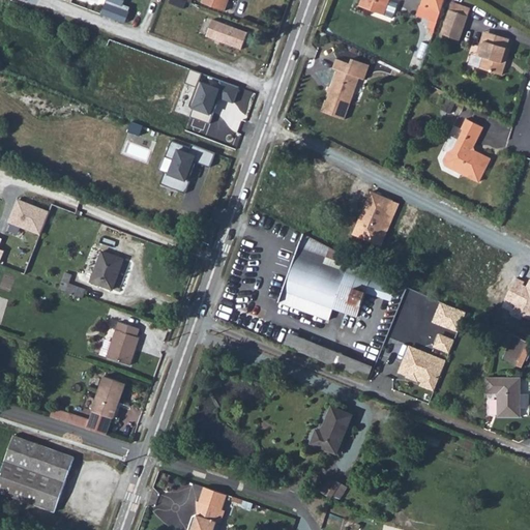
[(225,10),(229,0),(202,0),(202,1),(225,10)]
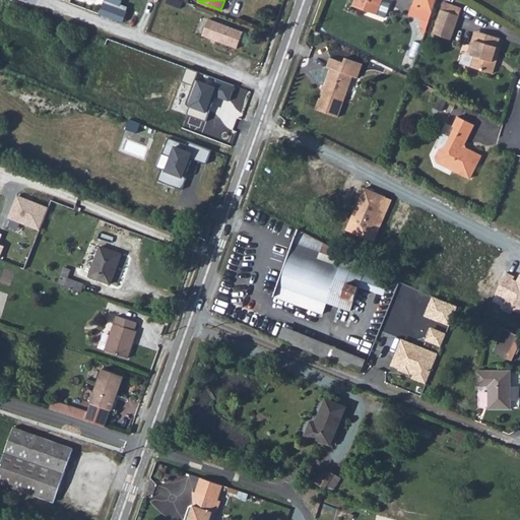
[(383,0),(355,0),(353,6),(378,15),(383,0)]
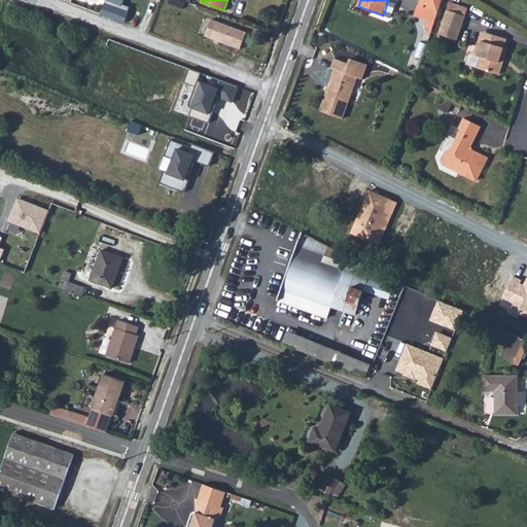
[(424,6),(438,11),(442,0),(420,0),(419,5),(424,6)]
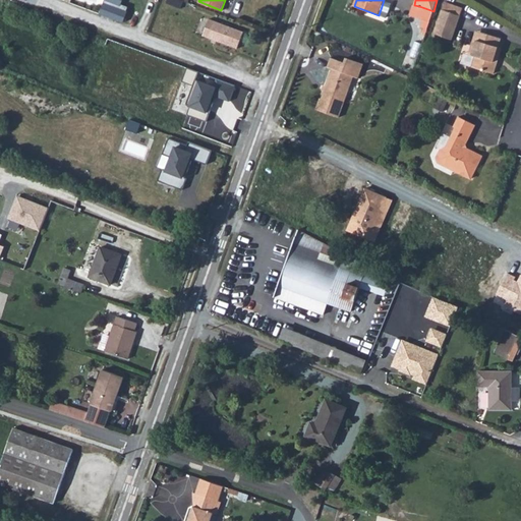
[(462,9),(443,3),(433,35),(452,41),(462,9)]
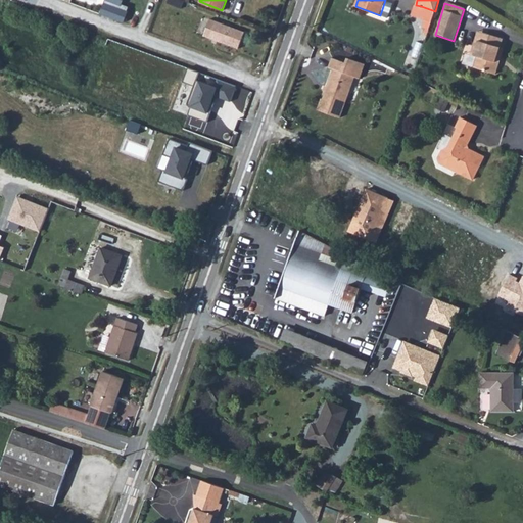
[(435,11),(421,6),(418,16),(432,21),(435,11)]
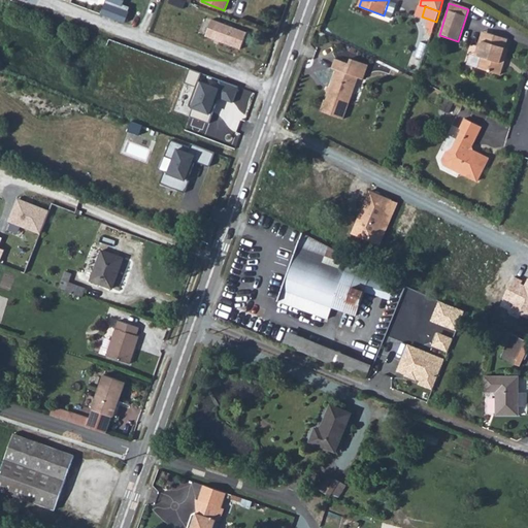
[(212,20),(206,37),(240,50),(248,33),(212,20)]
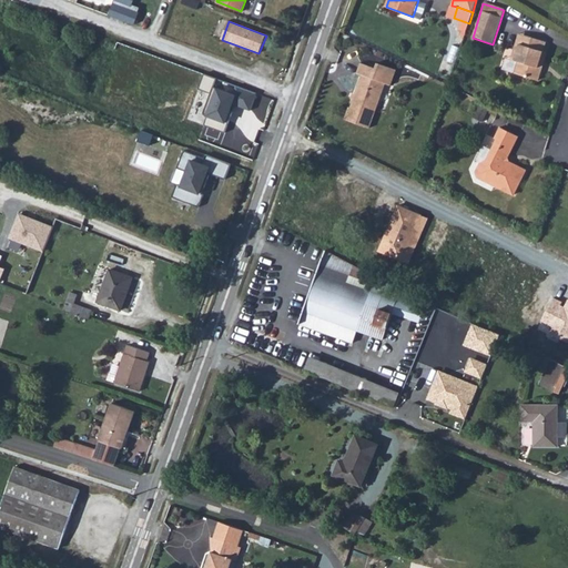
[(524,48),(528,34),(521,32),(513,58),(517,59),(520,47),(524,48)]
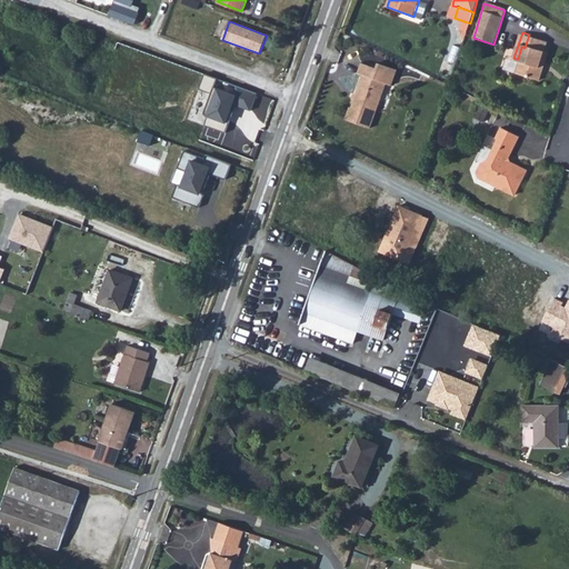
[(550,42),(529,35),(525,48),(521,47),(518,59),(521,60),(517,73),(541,82),(546,69),(541,68),(546,53),(550,42)]
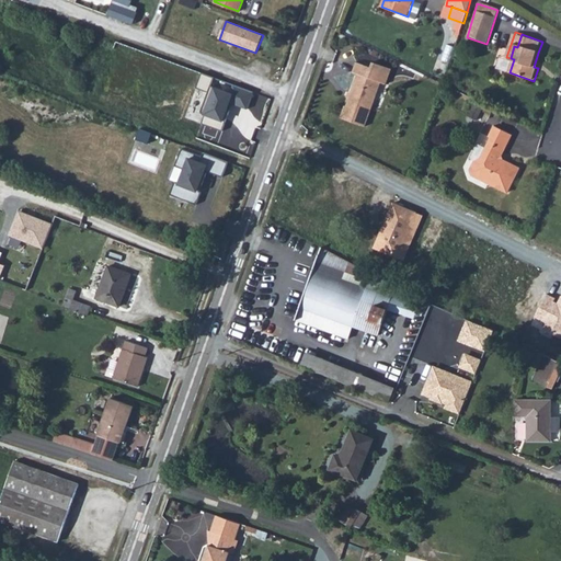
[(542,55),(538,53),(534,67),(538,68),(542,55)]
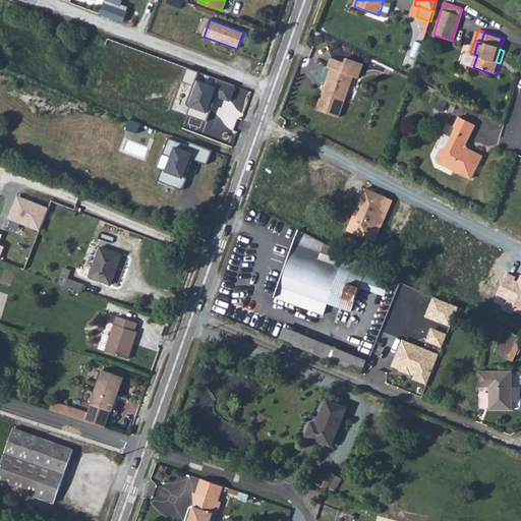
[(363,64),(347,58),(345,62),(331,57),(328,67),(333,69),(323,99),(321,98),(316,110),(340,118),(355,76),(359,77),(363,64)]
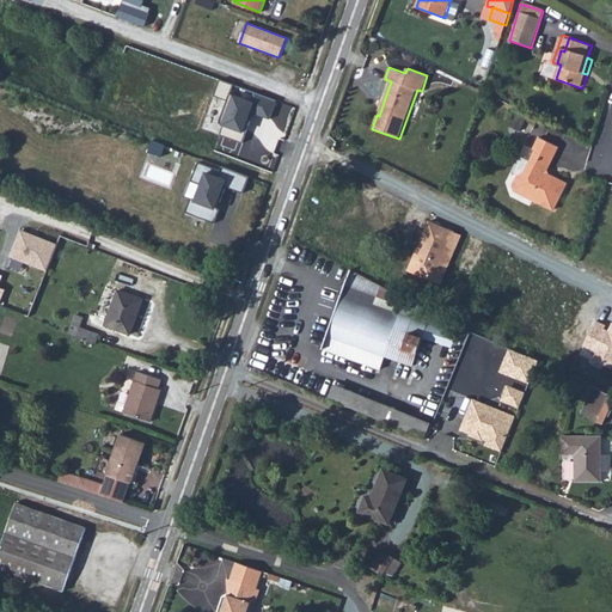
[(279,102),(250,92),(248,101),(232,96),(221,124),(226,126),(221,136),(243,144),(252,116),(271,123),(279,102)]
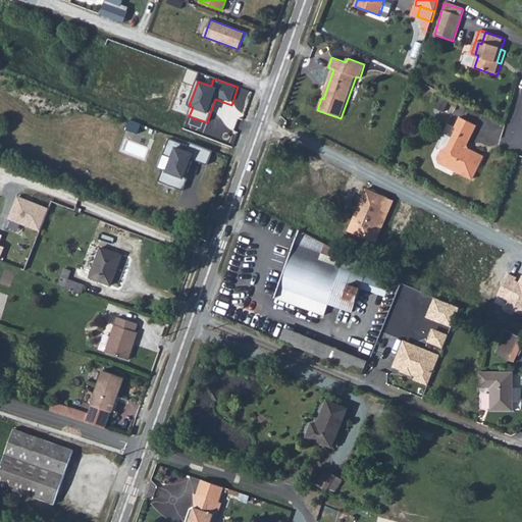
[(442,104),(446,96),(437,91),(434,100),(442,104)]
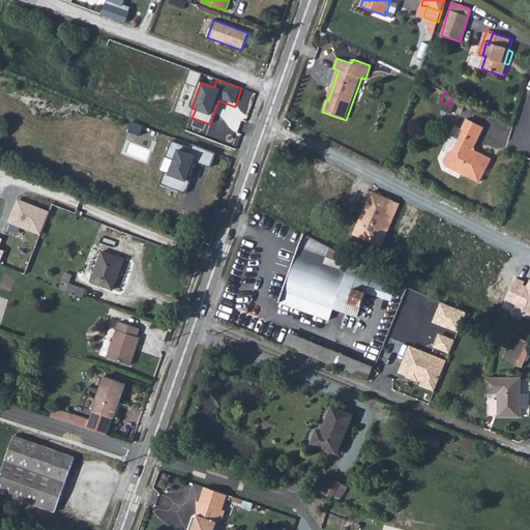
[(486,128),(468,120),(463,129),(465,130),(455,152),(450,153),(447,162),(449,168),(463,175),(465,173),(482,181),(494,159),(478,153),(477,148),(486,128)]
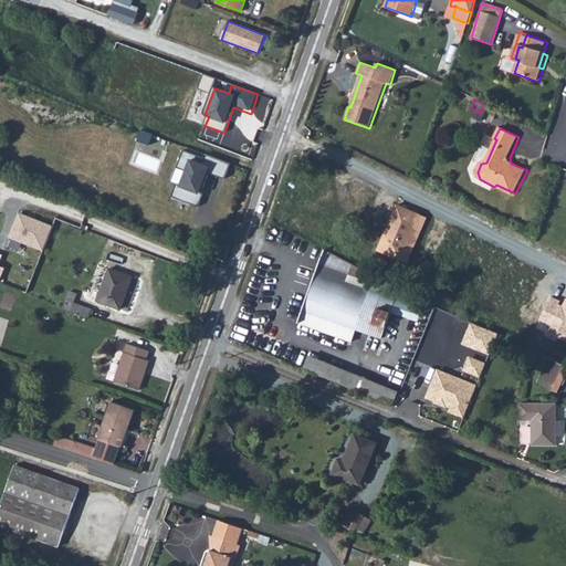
[(176,182),(170,197),(199,208),(203,194),(199,192),(201,185),(203,186),(209,173),(224,178),(231,164),(205,154),(203,157),(184,149),(176,167),(186,171),(181,185),(176,182)]
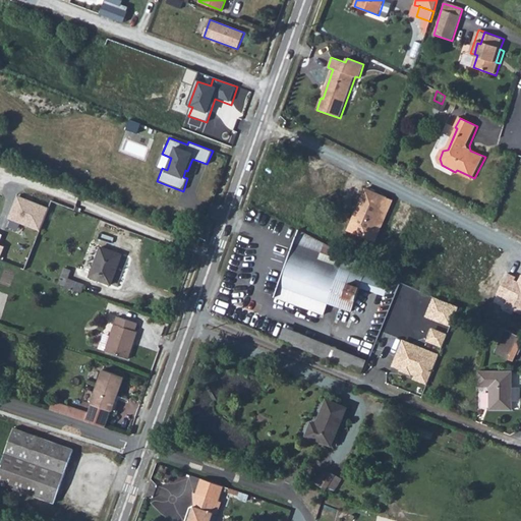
[(386,196),(365,187),(347,229),(367,238),(386,196)]
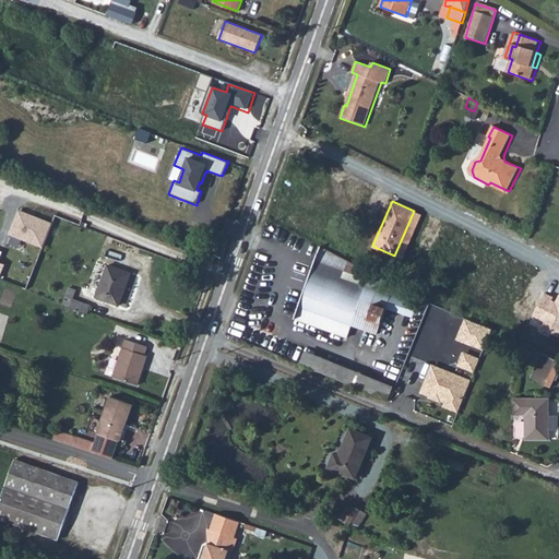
[(42,247),(52,225),(34,216),(33,219),(30,218),(30,217),(28,217),(27,213),(20,210),(10,232),(42,247)]
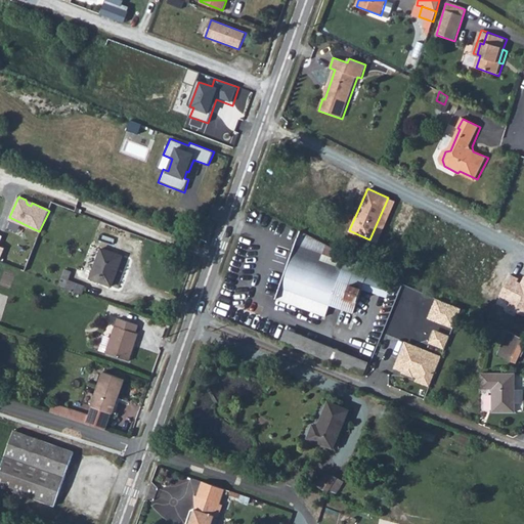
[(388,198),(369,239),(377,244),(395,201),(388,198)]
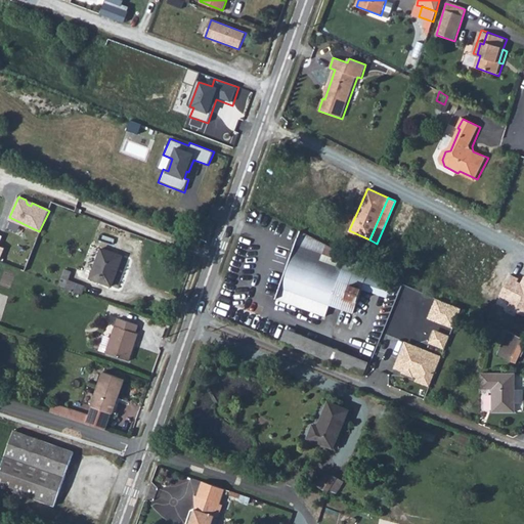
[(369,266),(300,231),(276,299),(325,316),(330,305),(353,313),(362,290),(369,266)]
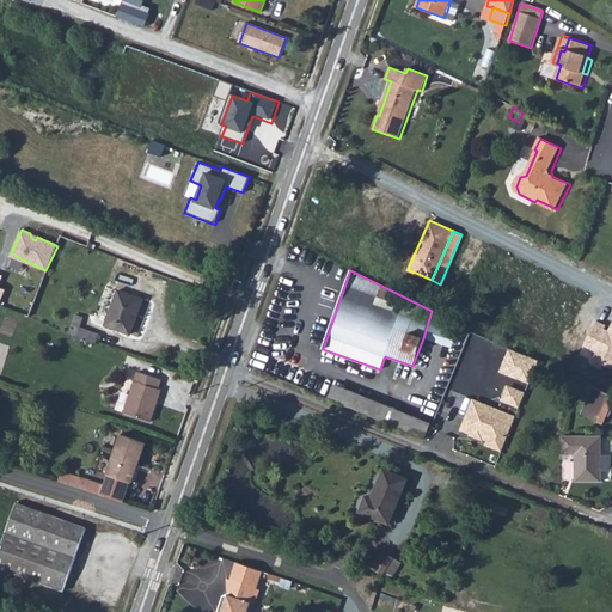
[(142,301),(120,292),(106,326),(129,335),(142,301)]
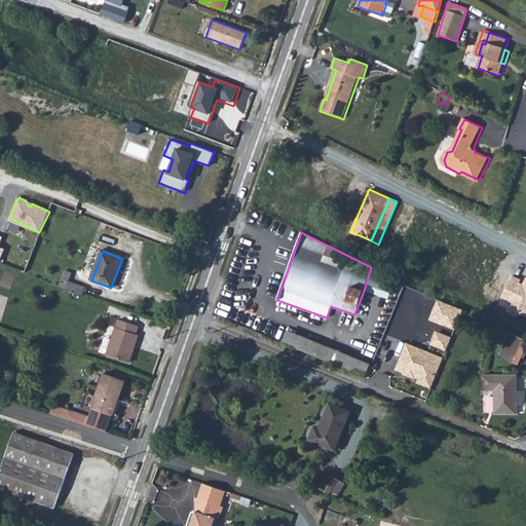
[(392,277),(371,267),(364,291),(386,297),(389,288),(392,277)]
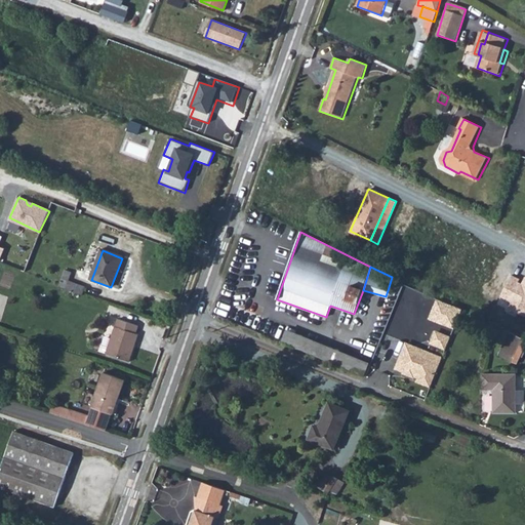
[(57,287),(82,297),(86,287),(69,280),(72,273),(65,270),(57,287)]
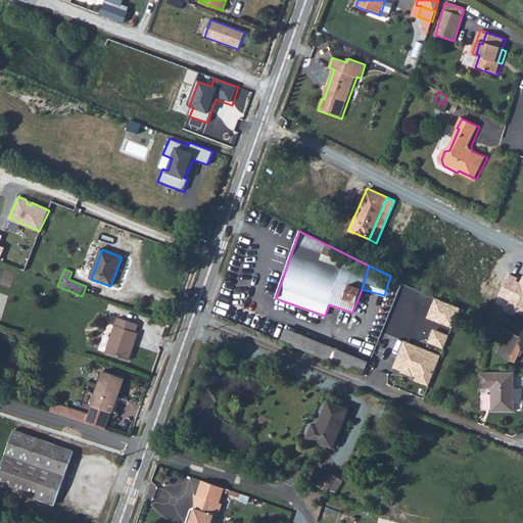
[(518,278),(509,274),(494,301),(522,315),(522,275),(519,282),(517,281),(518,278)]
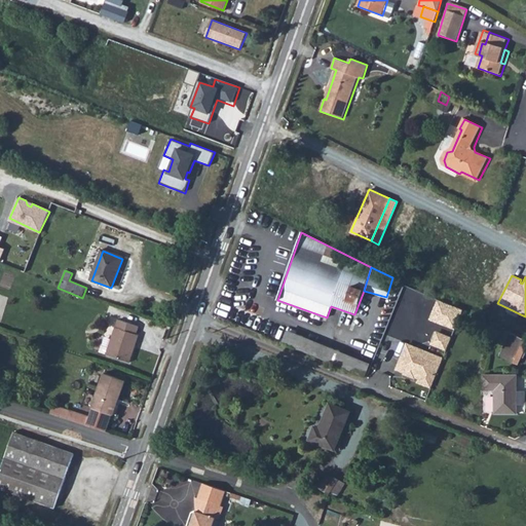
[(128,363),(139,334),(136,333),(137,325),(119,320),(107,355),(128,363)]
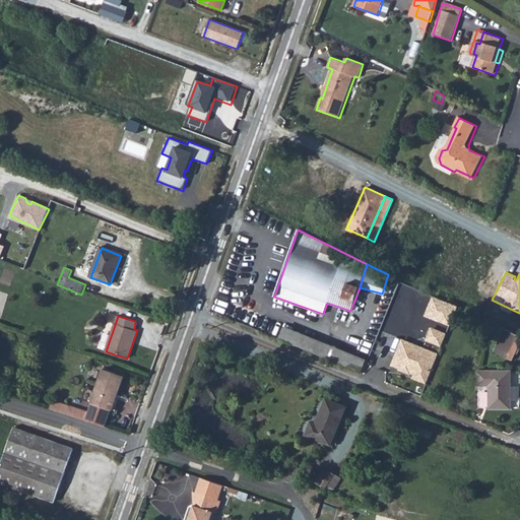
[(447,332),(433,327),(428,338),(442,344),(447,332)]
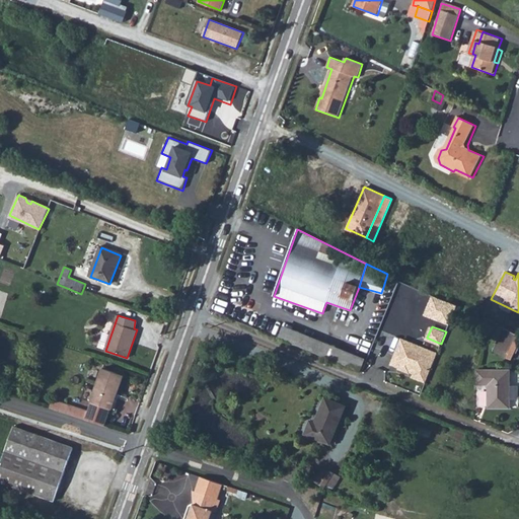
[(283,327),(278,338),(360,372),(364,361),(283,327)]
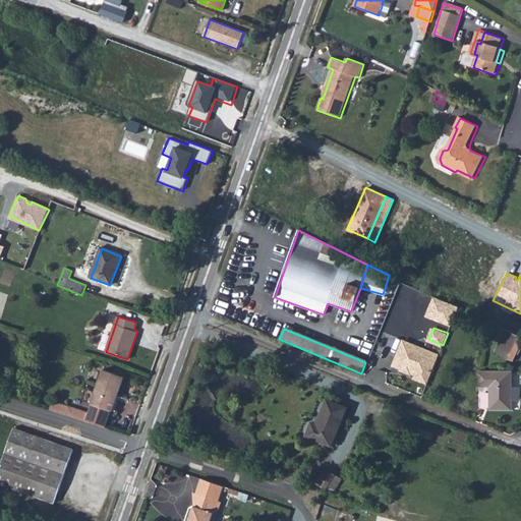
[(513,359),(520,342),(520,336),(509,331),(505,330),(495,351),(513,359)]
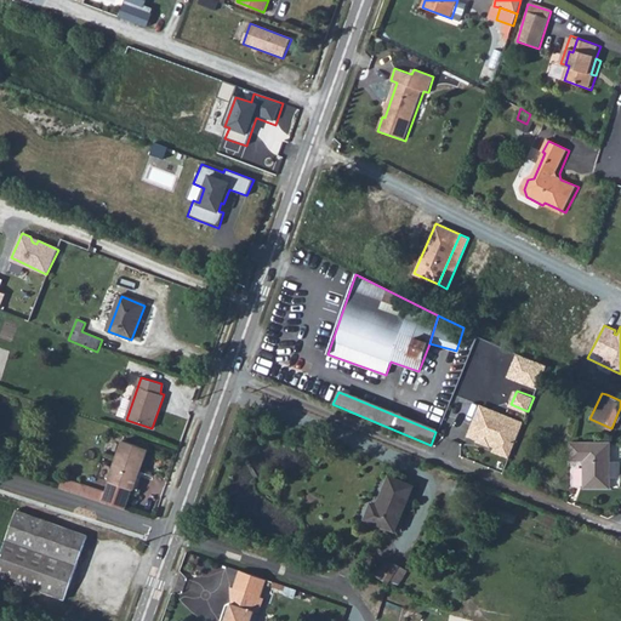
[(523,421),(480,404),(466,440),(510,457),(523,421)]
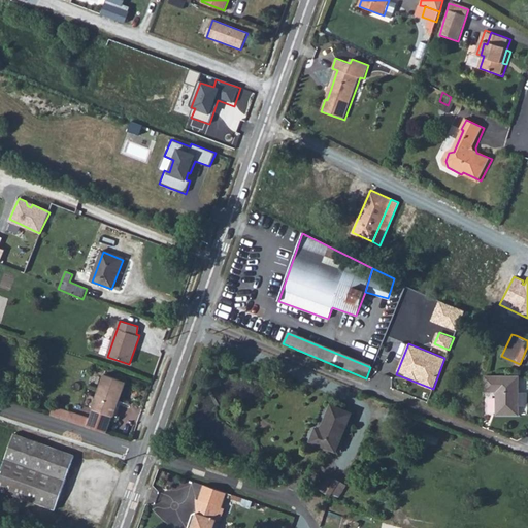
[(114,415),(126,382),(104,373),(93,406),(94,407),(90,419),(87,427),(106,433),(113,415),(114,415)]
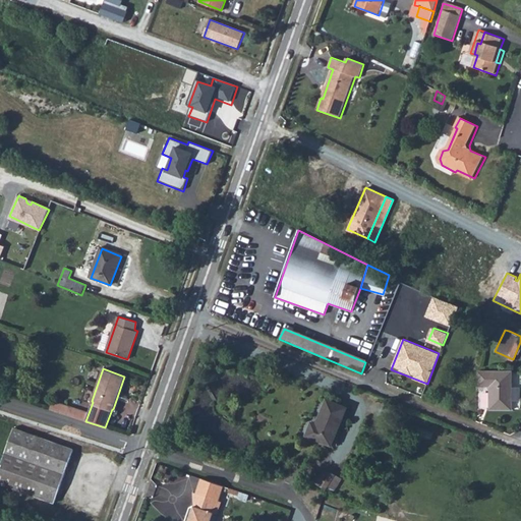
[(513,374),(479,373),(479,388),(489,388),(490,412),(513,412),(513,374)]
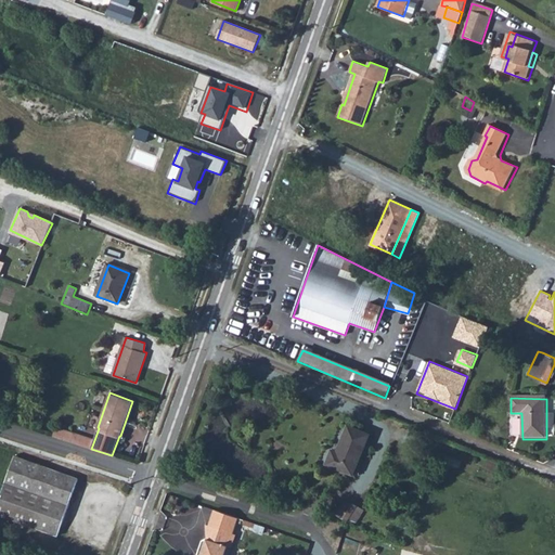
[(369,435),(347,425),(336,451),(331,450),(324,464),(351,475),(369,435)]
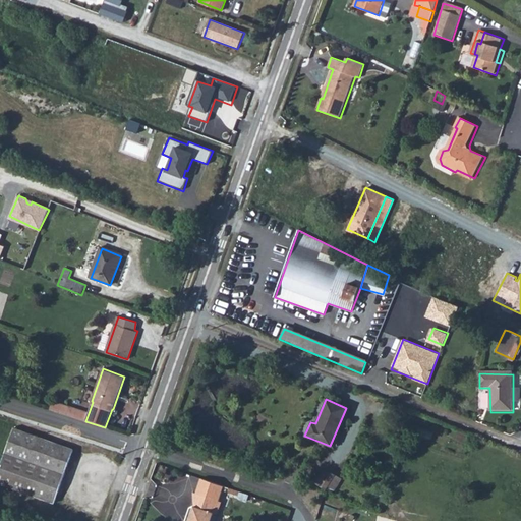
[(62,414),(64,405),(53,401),(50,410),(62,414)]
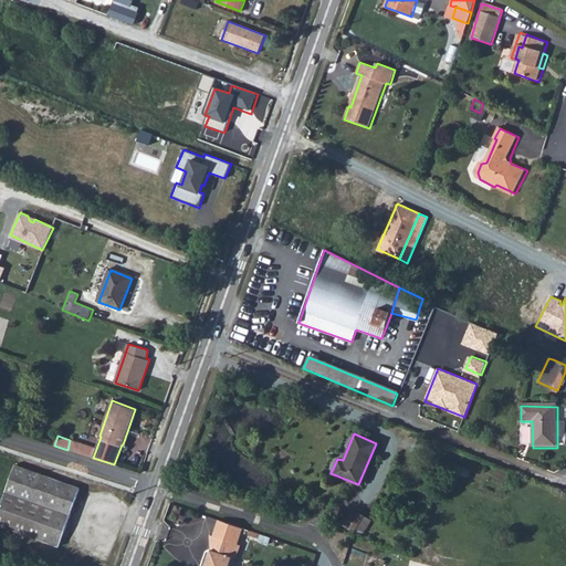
[(67,450),(92,458),(95,449),(70,440),(67,450)]
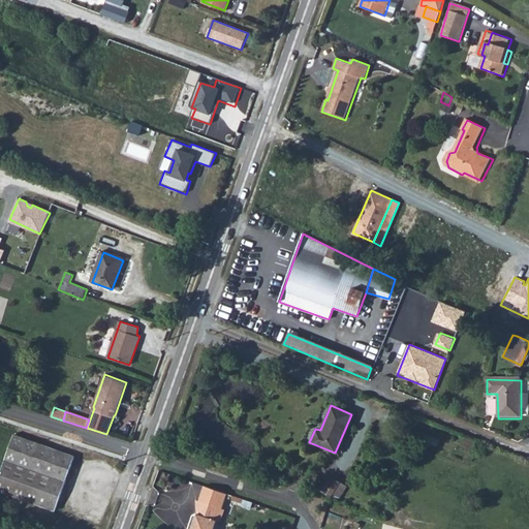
[(0,479),(0,492),(56,514),(76,461),(16,438),(0,479)]
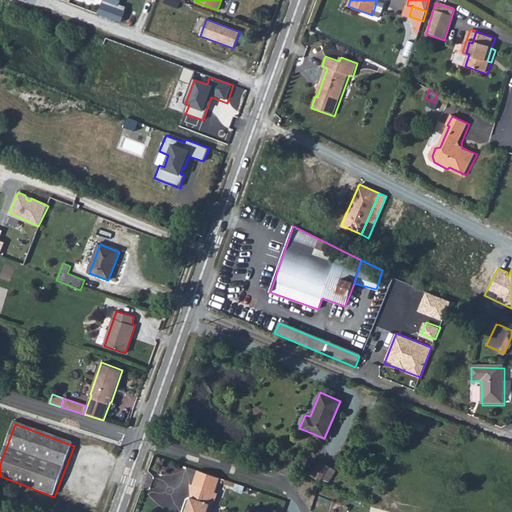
[(336,470),(329,466),(326,470),(321,466),(315,475),(326,482),(336,470)]
